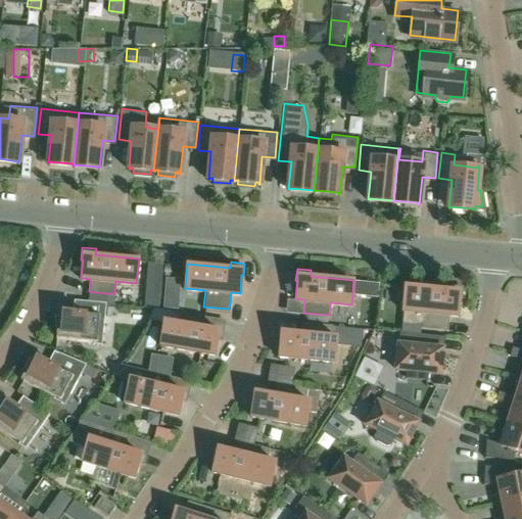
[(448,314),(458,315),(460,296),(462,296),(463,285),(448,283),(448,289),(405,285),(400,323),(420,325),(420,326),(447,329),(448,314)]
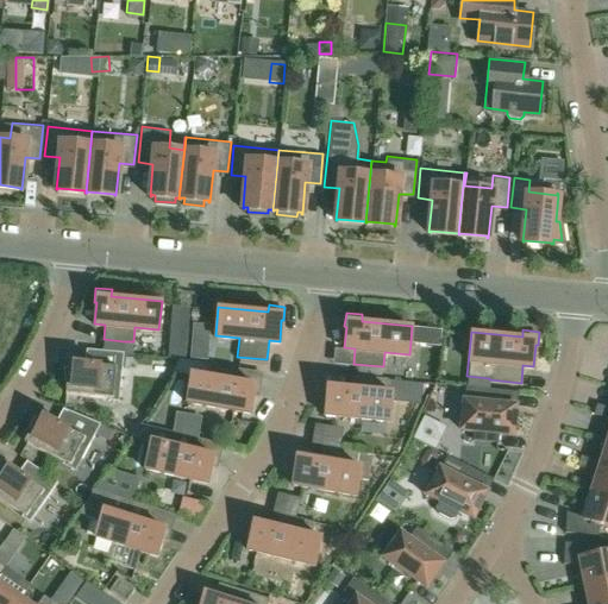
[(104,339),(102,348),(123,351),(124,341),(104,339)]
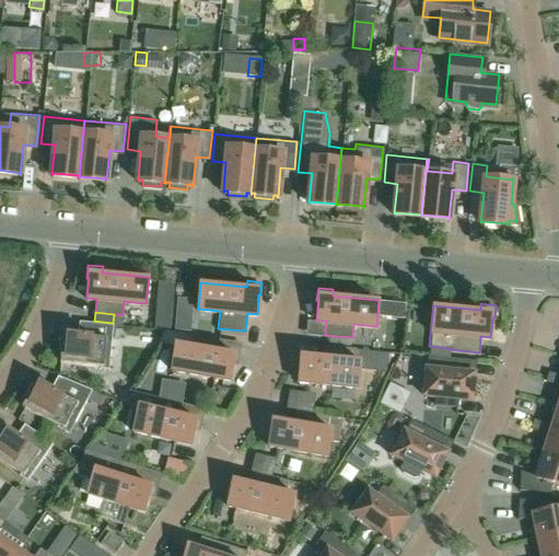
[(109,354),(112,329),(113,329),(113,323),(94,321),(79,319),(79,320),(83,321),(82,333),(62,332),(62,336),(58,336),(59,357),(60,360),(59,360),(104,365),(104,363),(104,355),(109,354)]
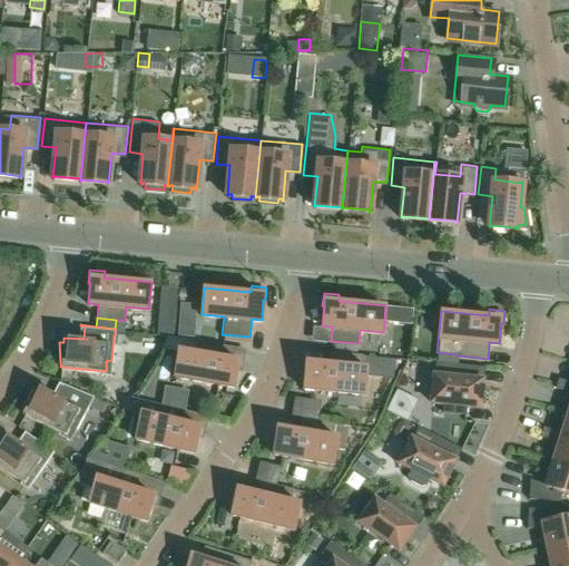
[(234,386),(237,369),(238,360),(222,357),(224,343),(196,338),(194,351),(178,349),(174,376),(234,386)]
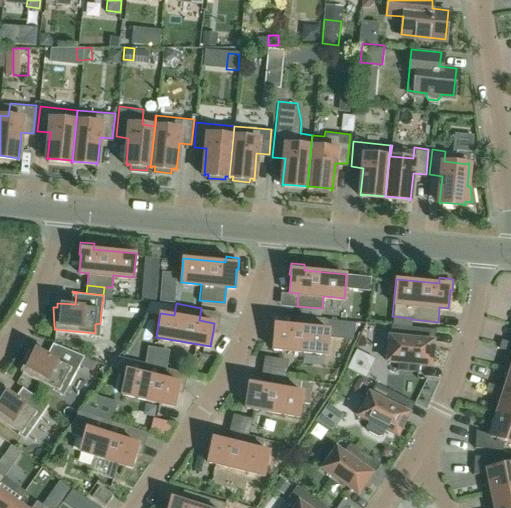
[(324,329),(326,316),(295,313),(293,326),(275,324),(273,347),(327,353),(329,329),(324,329)]
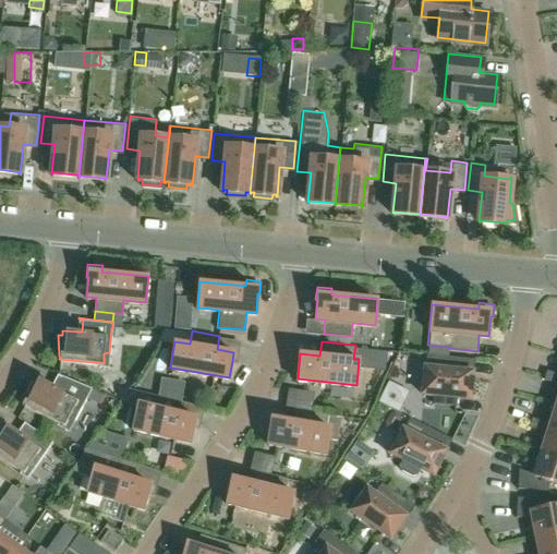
[(461,370),(462,356),(426,352),(422,393),(434,394),(433,401),(456,404),(456,396),(470,397),(472,371),(461,370)]
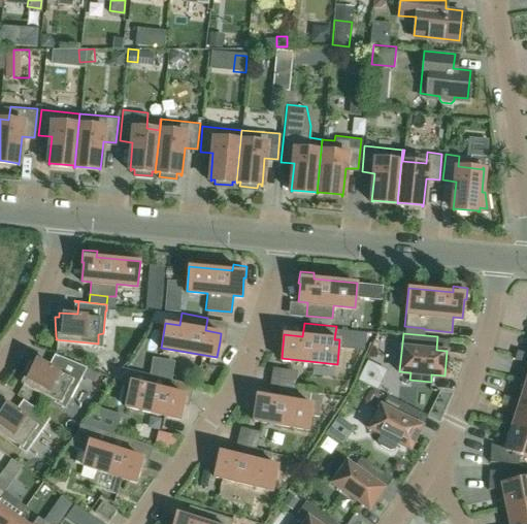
[(523,360),(526,351),(517,349),(514,357),(523,360)]
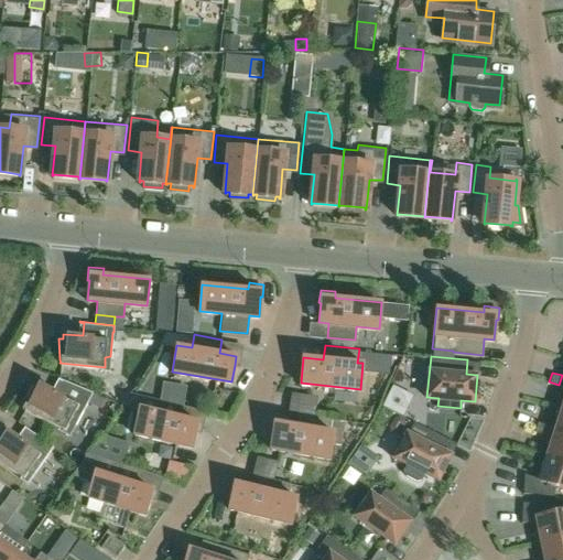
[(75,422),(83,408),(93,390),(58,376),(57,377),(61,379),(55,391),(35,381),(33,385),(30,384),(23,404),(22,407),(65,430),(65,429),(69,421),(75,422)]
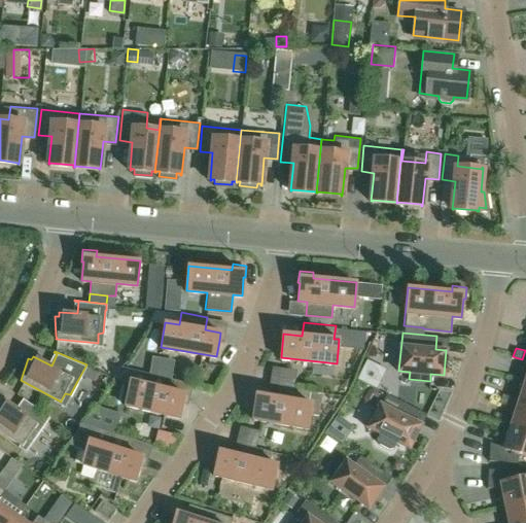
[(172,377),(120,364),(113,375),(119,379),(130,382),(125,404),(179,417),(185,393),(169,389),(172,377)]
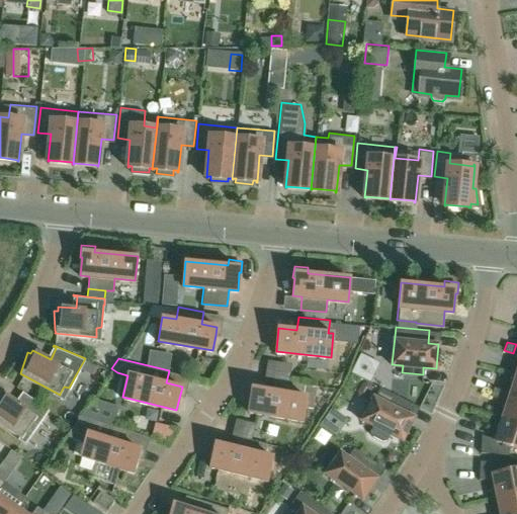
[(248,411),(303,420),(305,406),(313,407),(317,384),(273,376),(270,391),(252,387),(248,411)]
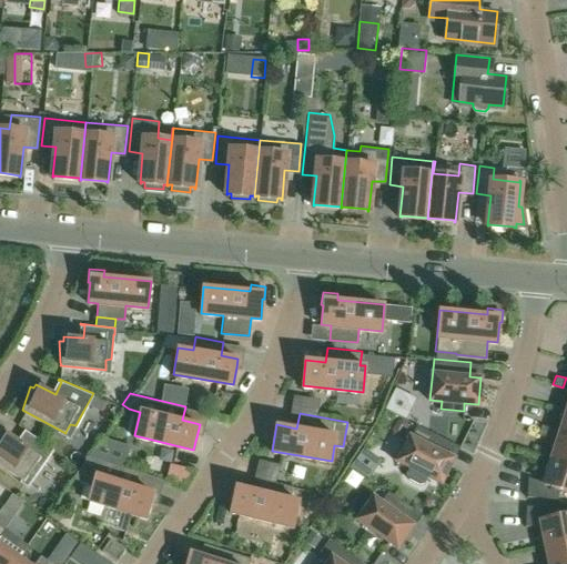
[(393,457),(409,465),(406,473),(408,476),(418,482),(423,481),(426,474),(441,482),(453,457),(443,452),(449,440),(416,423),(411,435),(405,433),(393,457)]
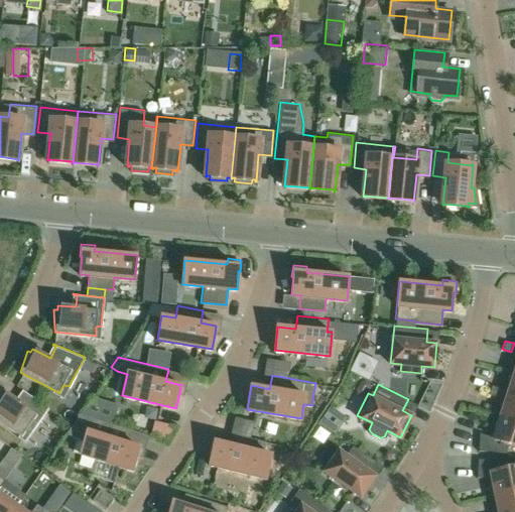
[(497,395),(500,387),(491,384),(488,393),(497,395)]
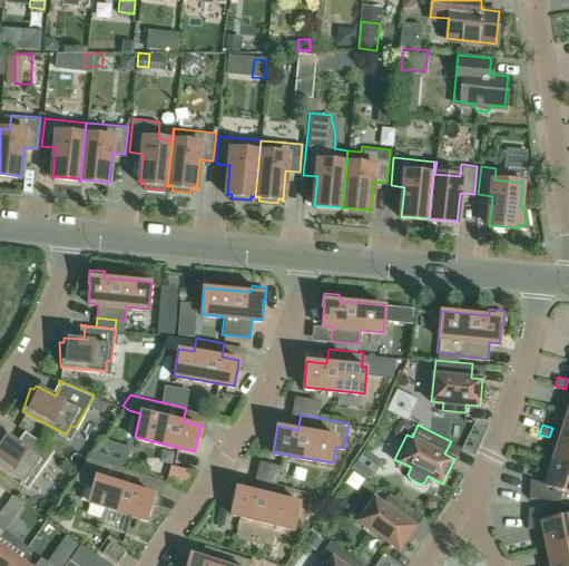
[(552,428),(549,437),(559,440),(553,460),(568,465),(568,438),(561,436),(562,431),(552,428)]
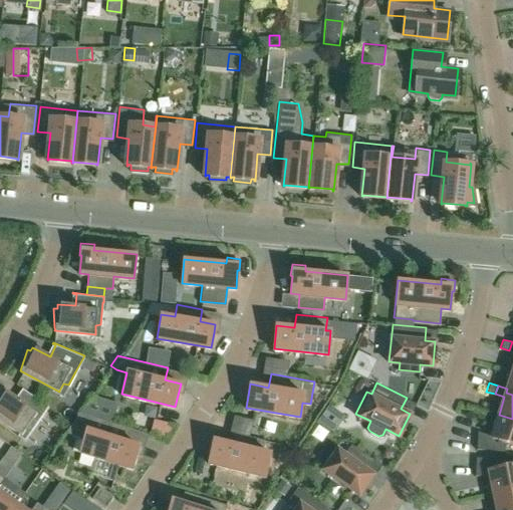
[(31,428),(44,410),(48,405),(22,387),(21,388),(25,390),(18,400),(3,390),(1,393),(0,392),(0,420),(21,435),(22,434),(22,433),(26,427),(31,428)]
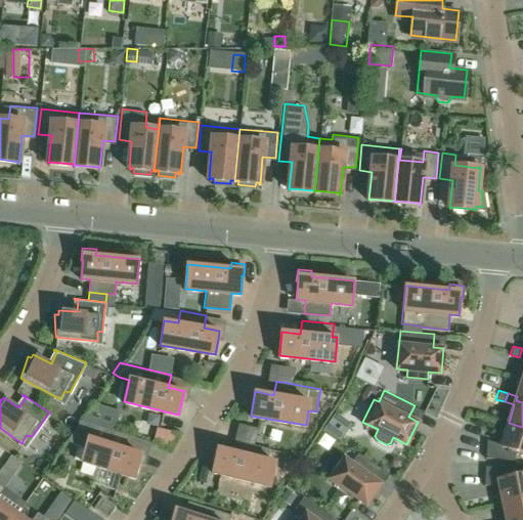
[(131,435),(81,419),(67,438),(73,442),(86,446),(81,461),(134,477),(142,455),(126,449),(131,435)]
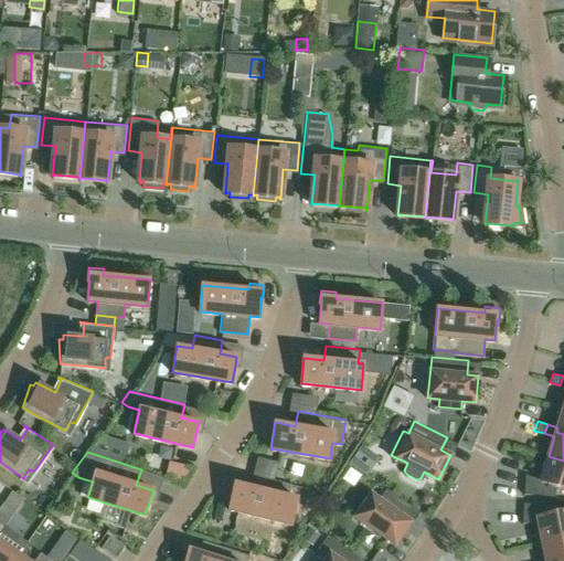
[(563,461),(549,456),(541,478),(524,473),(523,493),(554,495),(555,485),(563,488),(563,461)]
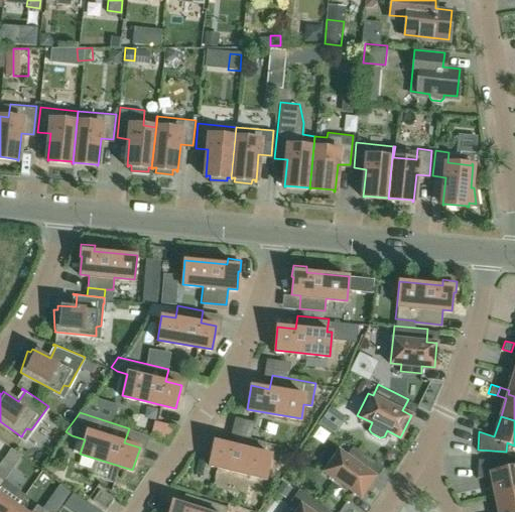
[(263,453),(266,440),(236,433),(233,445),(215,440),(209,464),(266,478),(272,455),(263,453)]
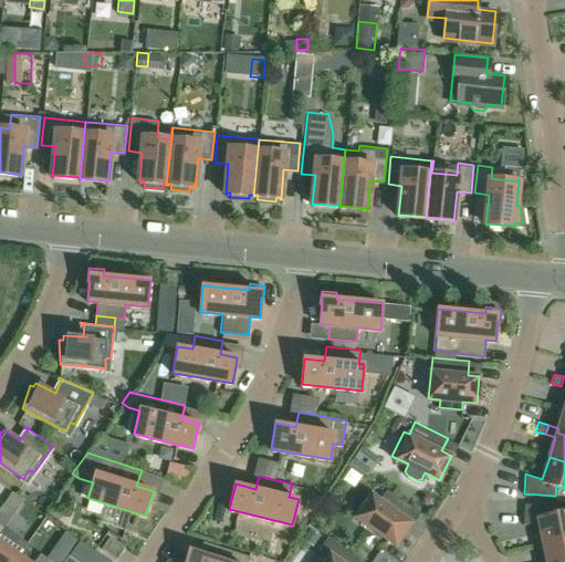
[(411,522),(406,519),(403,516),(410,505),(386,488),(378,499),(372,495),(356,517),(396,544),(411,522)]
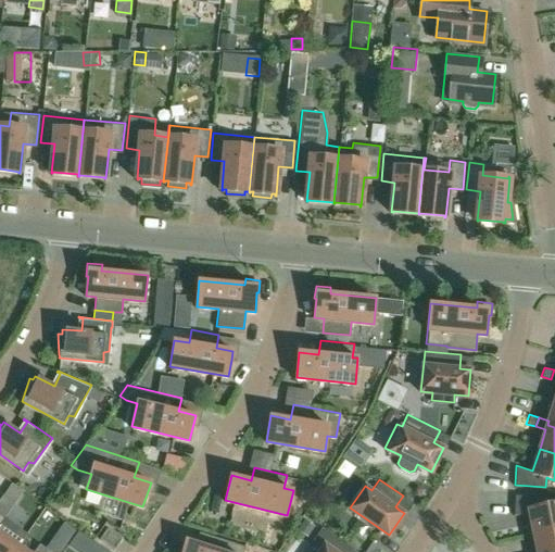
[(529,510),(533,532),(554,528),(554,502),(544,504),(545,496),(515,493),(514,514),(529,510)]
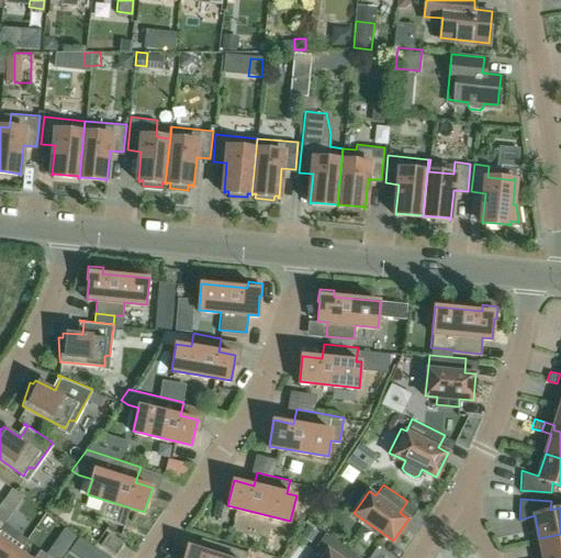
[(13,528),(0,520),(0,557),(11,557),(18,549),(4,539),(13,528)]
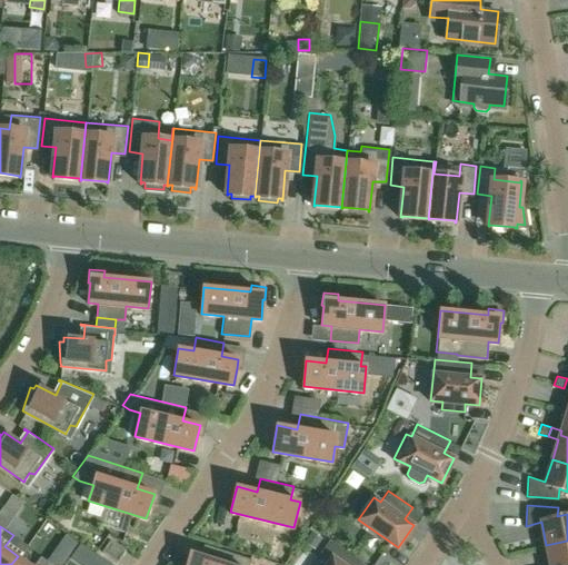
[(315,547),(322,536),(310,528),(302,538),(315,547)]
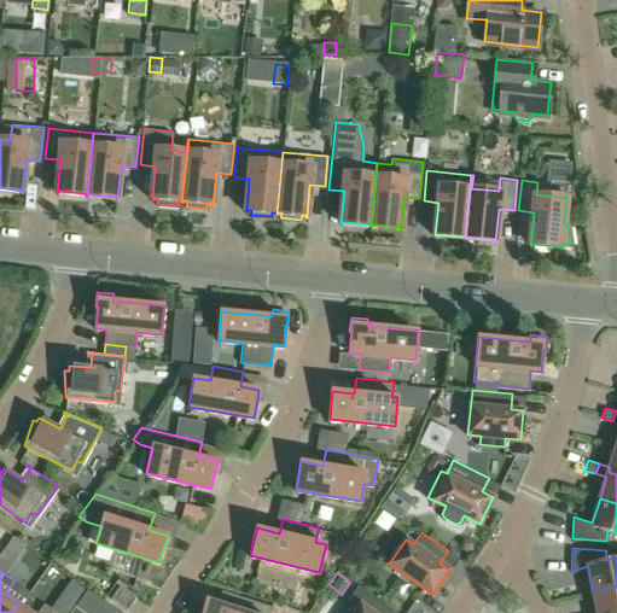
[(135,596),(118,584),(110,596),(127,608),(135,596)]
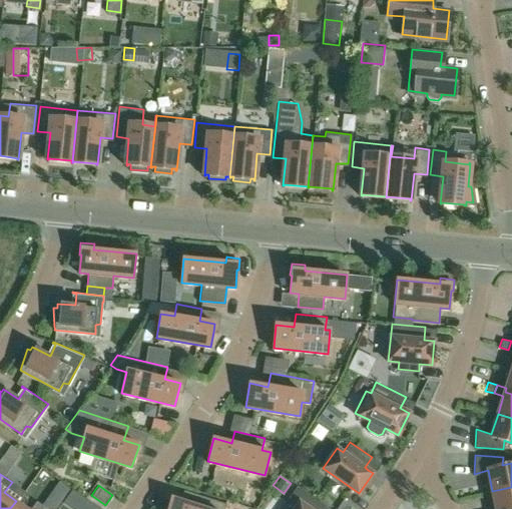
[(331,508),(297,485),(289,496),(299,503),(294,508),(331,508)]
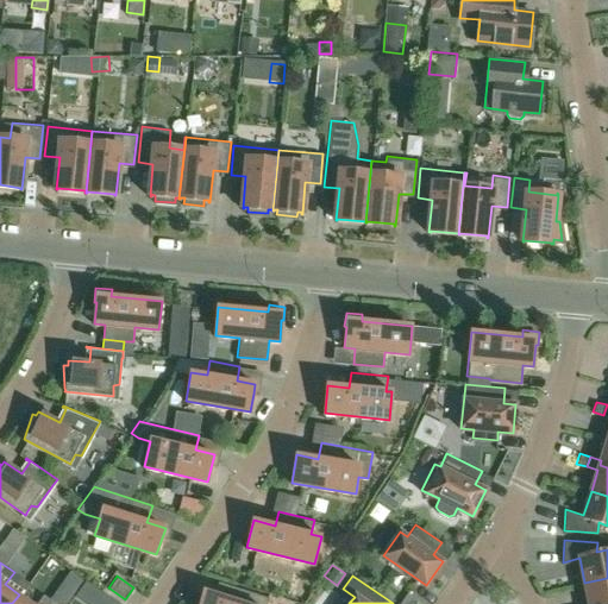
[(607,603),(607,578),(584,583),(588,603),(607,603)]
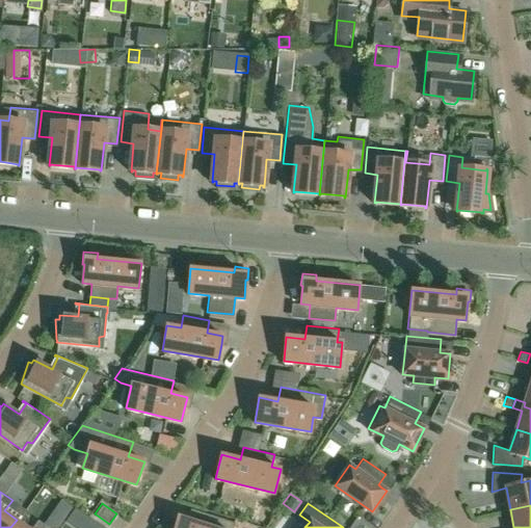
[(233,527),(235,522),(207,512),(203,525),(179,517),(175,527),(233,527)]
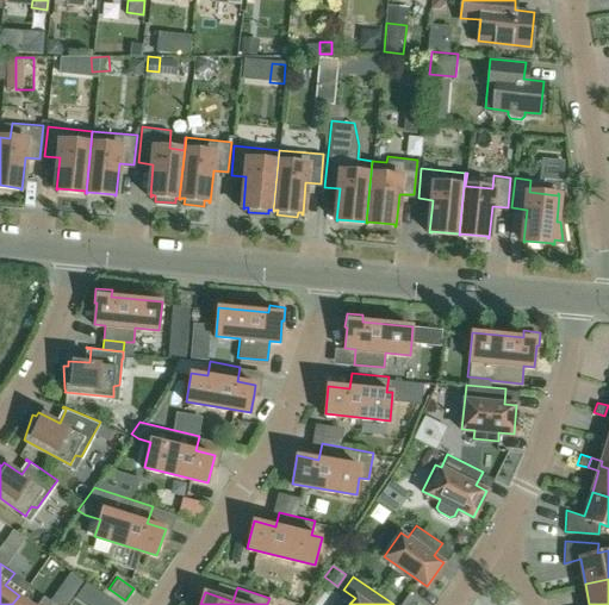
[(58,604),(43,593),(35,604),(32,604),(19,596),(12,604),(58,604)]
